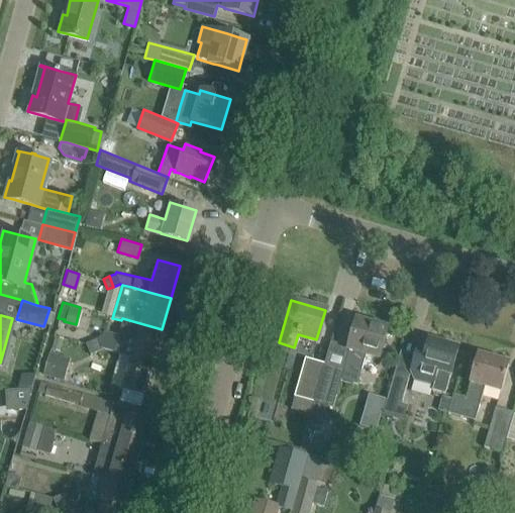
[(121,320),(117,337),(108,334),(104,347),(130,355),(152,362),(162,329),(122,318),(121,320)]
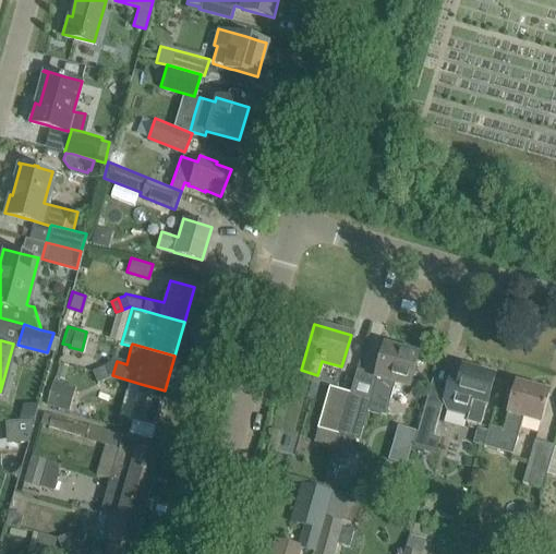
[(384,344),(371,390),(369,396),(349,389),(333,446),(328,462),(337,465),(341,450),(350,454),(355,437),(359,438),(367,407),(385,411),(389,396),(394,381),(408,385),(417,353),(384,344)]
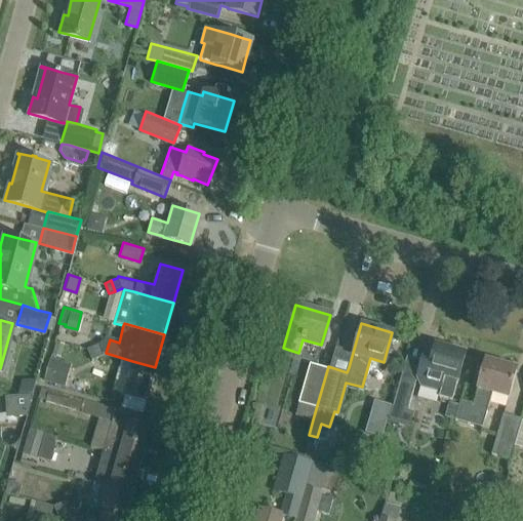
[(54,339),(50,352),(59,355),(63,342),(54,339)]
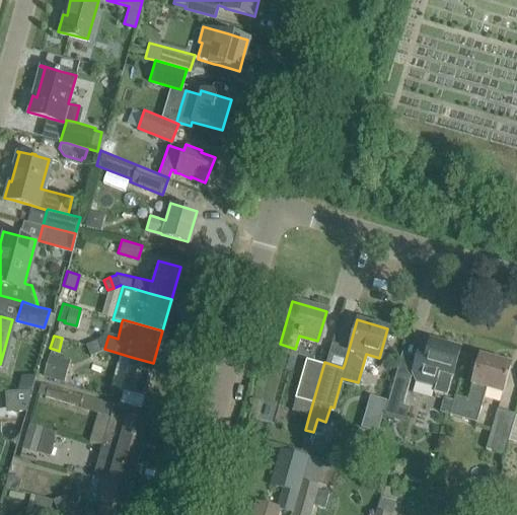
[(98,338),(92,341),(96,351),(102,349),(98,338)]
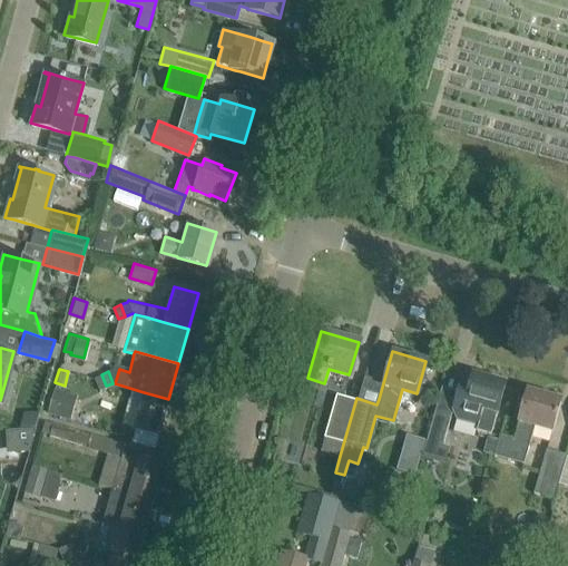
[(95,377),(99,389),(106,386),(101,374),(95,377)]
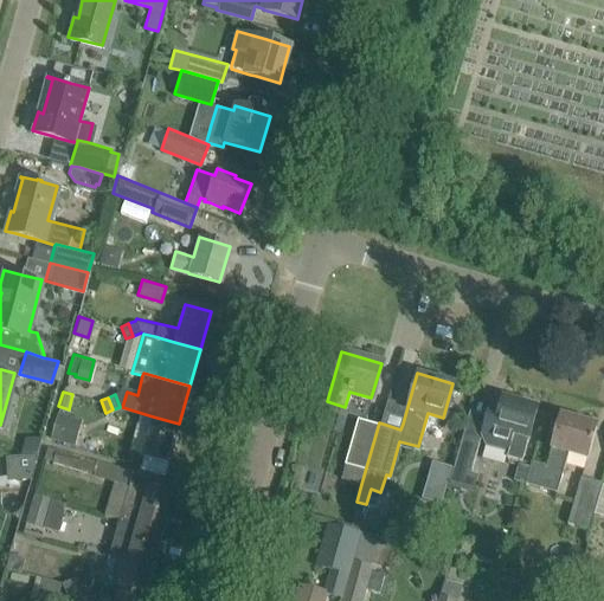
[(506,452),(521,457),(527,435),(535,407),(501,398),(498,411),(487,407),(480,433),(483,441),(507,447),(506,452)]
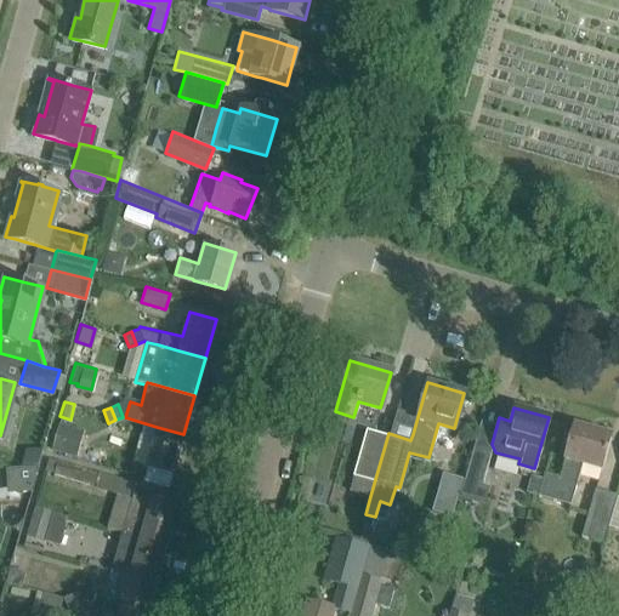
[(58,421),(51,449),(77,455),(84,428),(58,421)]
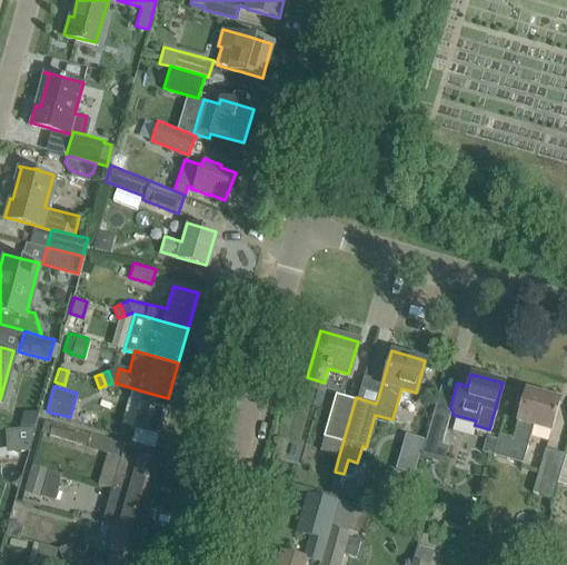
[(521,461),(527,442),(531,424),(550,428),(558,398),(524,389),(515,419),(517,419),(511,437),(497,434),(497,437),(493,452),(521,461)]
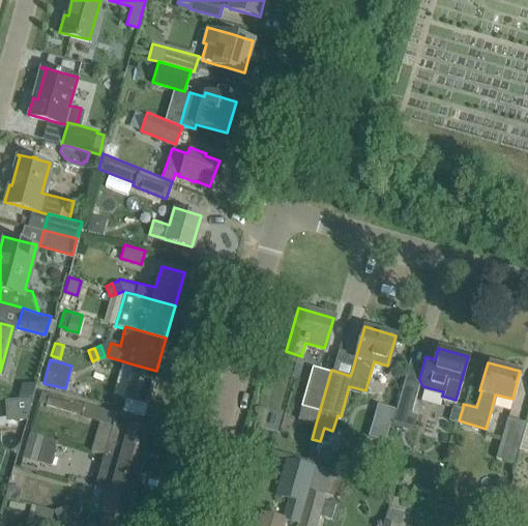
[(118,376),(113,391),(124,395),(124,398),(147,404),(156,371),(134,364),(129,379),(118,376)]
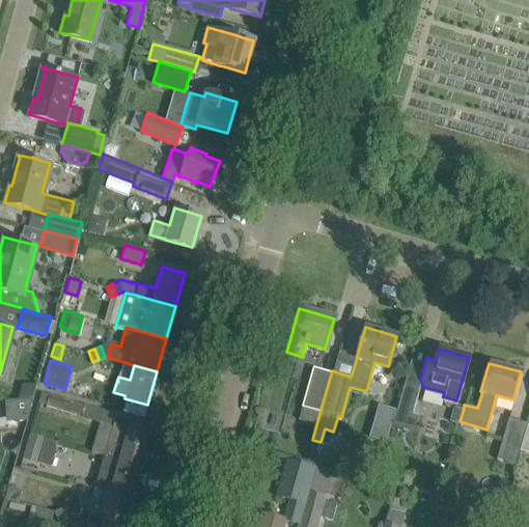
[(316,424),(332,370),(312,365),(298,418),(316,424)]
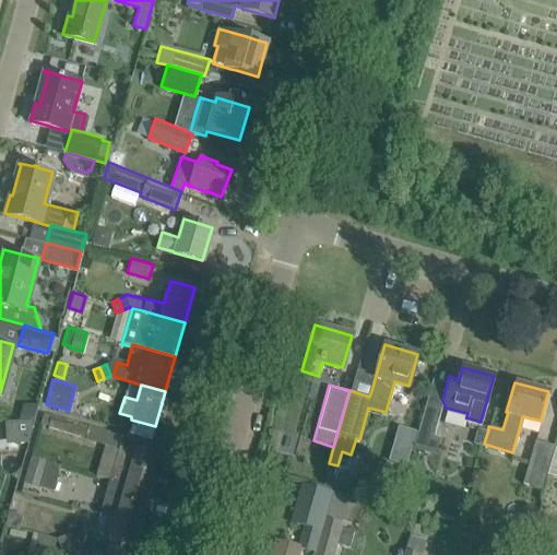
[(416,430),(435,435),(441,408),(424,403),(416,430)]
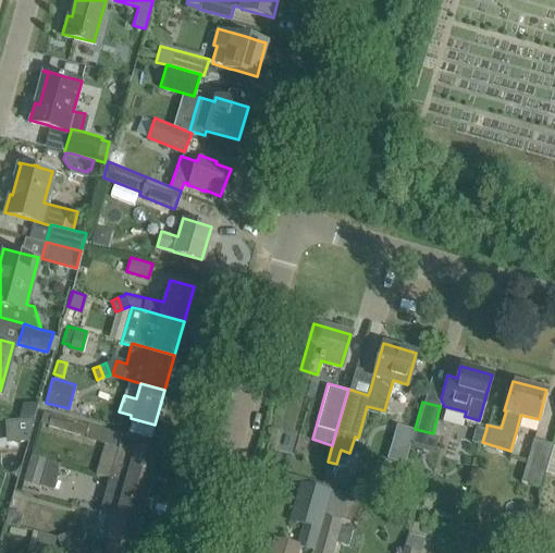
[(48,424),(47,425),(84,434),(88,422),(51,412),(48,424)]
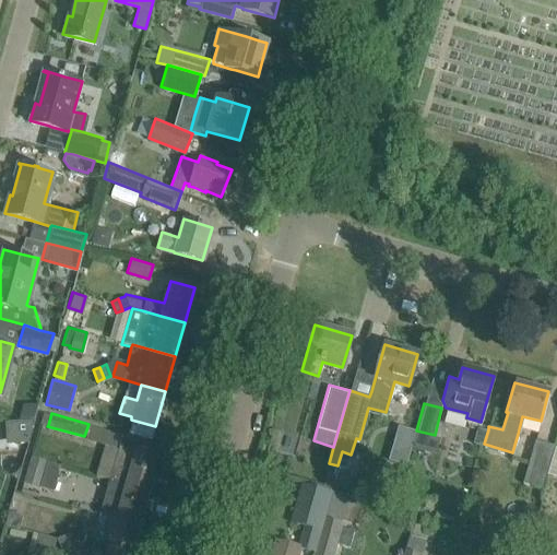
[(34,417),(3,420),(4,433),(14,441),(28,440),(34,417)]
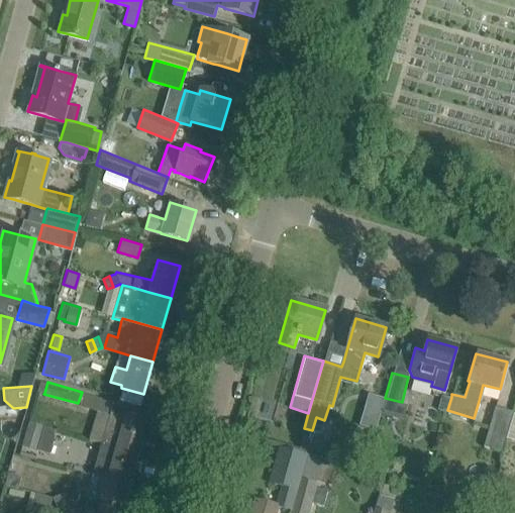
[(375,427),(383,397),(368,393),(359,423),(375,427)]
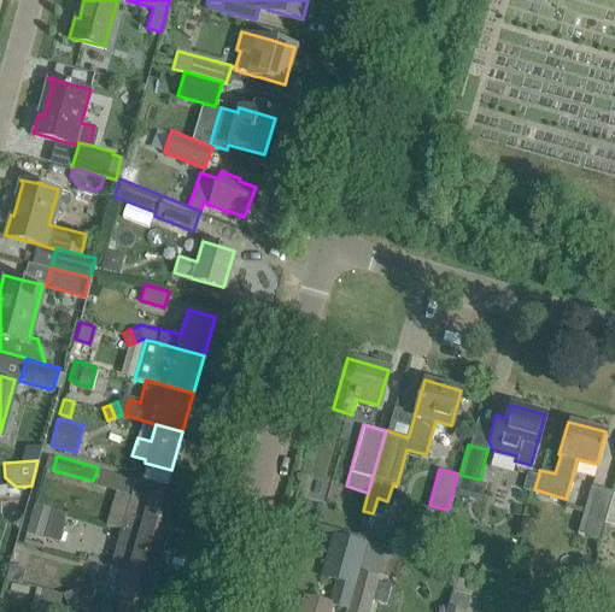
[(527,470),(522,487),(534,489),(539,474),(527,470)]
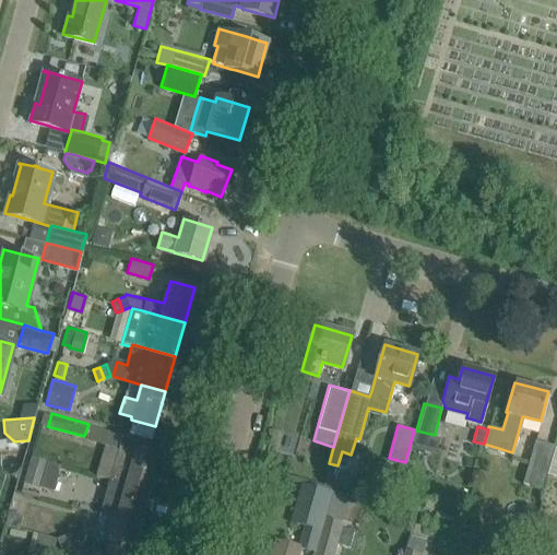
[(535,438),(522,482),(543,487),(547,472),(555,446),(555,444),(535,438)]
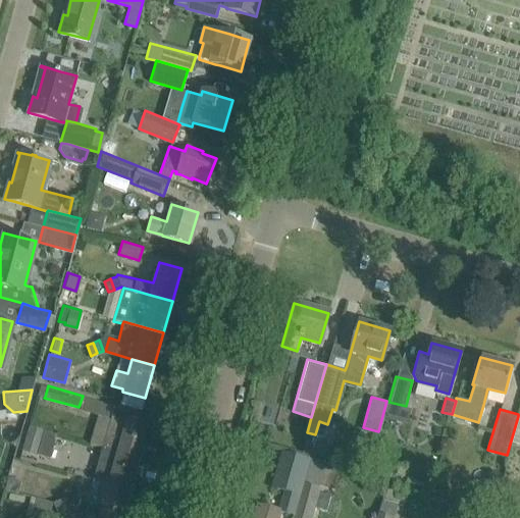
[(126,418),(111,414),(102,446),(132,455),(140,457),(149,424),(126,418)]
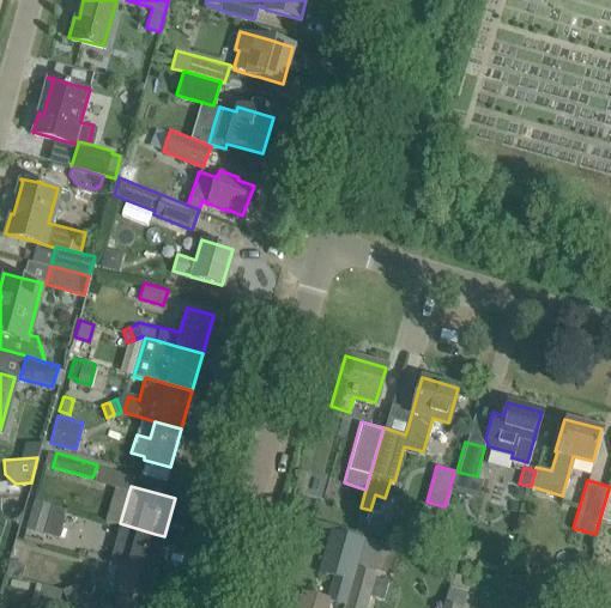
[(34,498),(24,528),(43,533),(52,503),(34,498)]
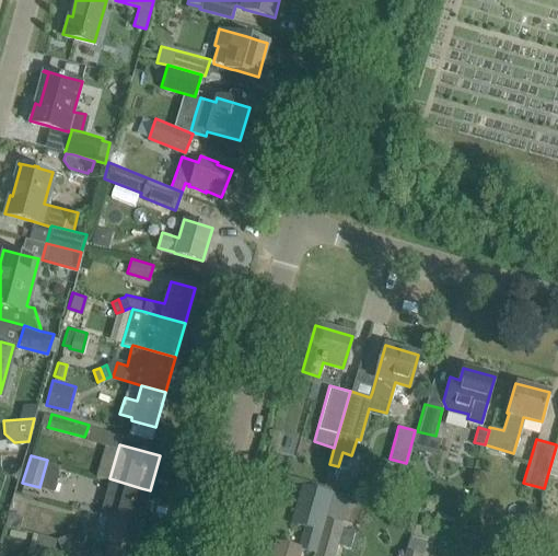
[(150,490),(141,488),(109,478),(101,513),(115,518),(131,522),(140,525),(150,490)]
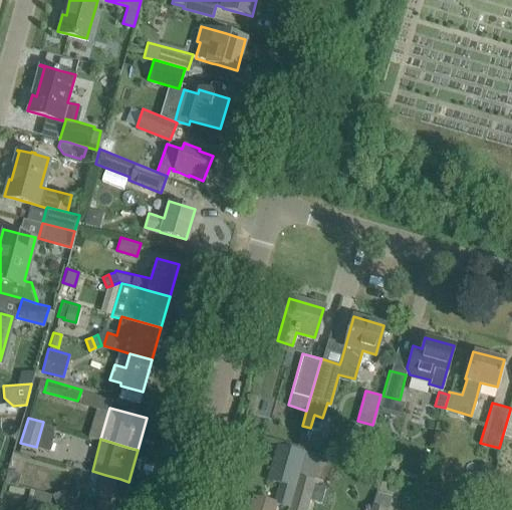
[(268,480),(294,487),(297,478),(305,449),(279,442),(268,480)]
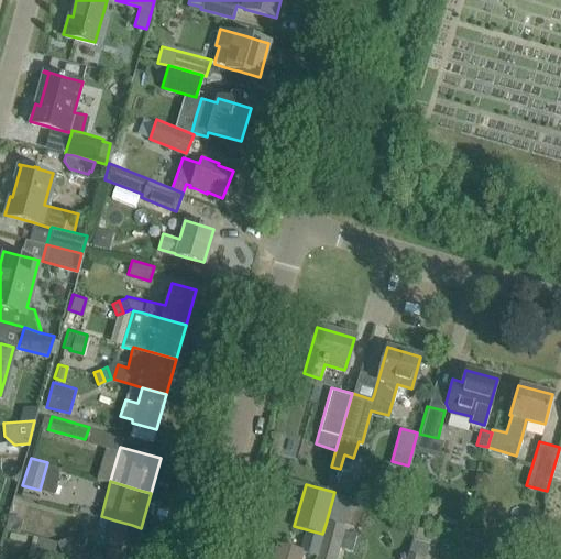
[(19,530),(22,516),(9,513),(6,526),(19,530)]
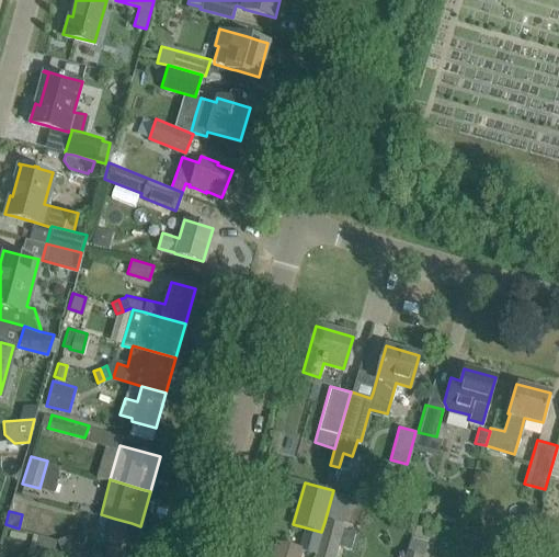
[(130,556),(140,526),(132,523),(115,519),(107,544),(94,540),(91,549),(106,554),(117,556),(130,556)]
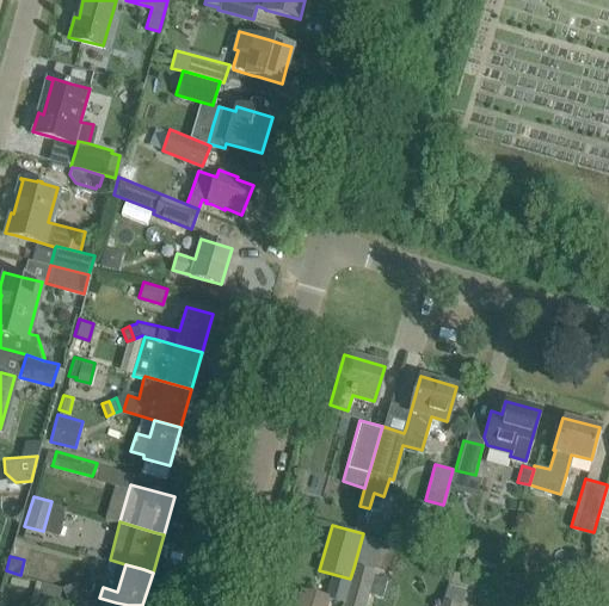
[(342,605),(363,605),(373,573),(354,568),(350,579),(348,589),(344,603),(342,605)]
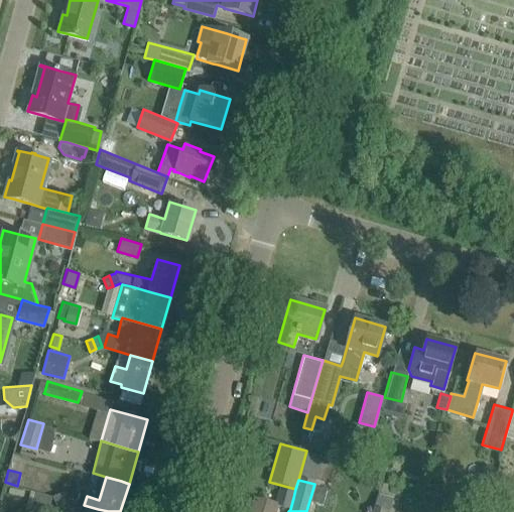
[(9,485),(2,510),(7,511),(19,511),(25,490),(9,485)]
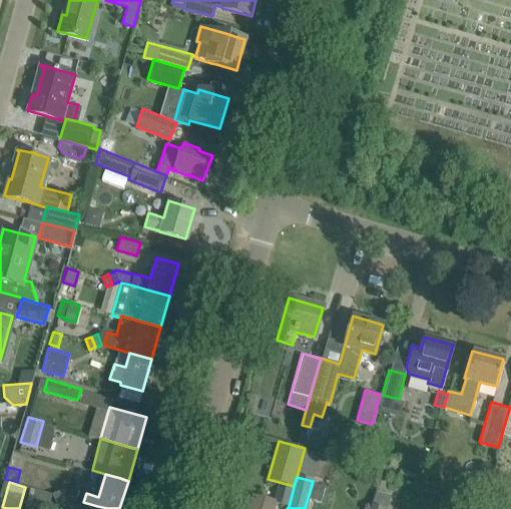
[(385,508),(390,493),(376,489),(370,508),(385,508)]
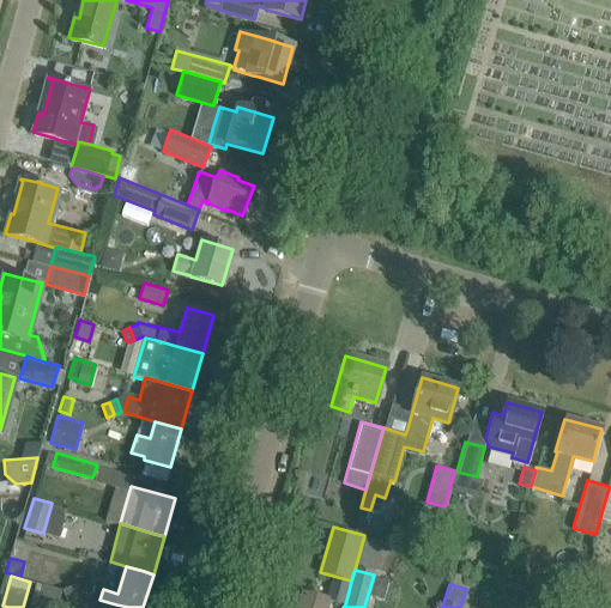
[(345,605),(349,591),(331,585),(326,600),(302,593),(297,607),(326,607),(328,600),(345,605)]
